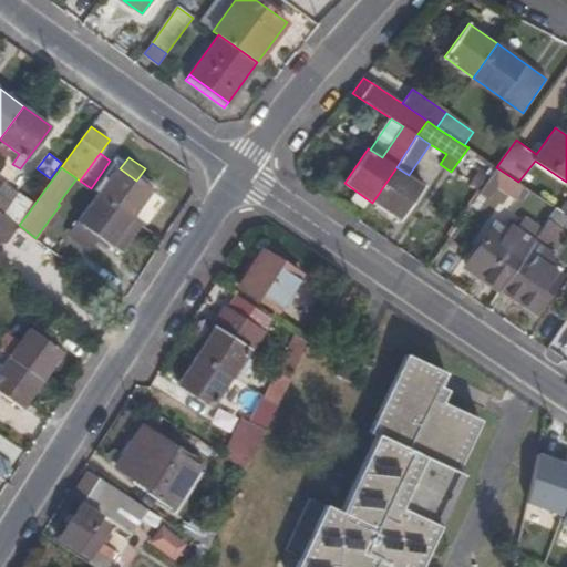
[(119,167),(99,195),(132,218),(152,192),(136,181),(120,168),(119,167)]
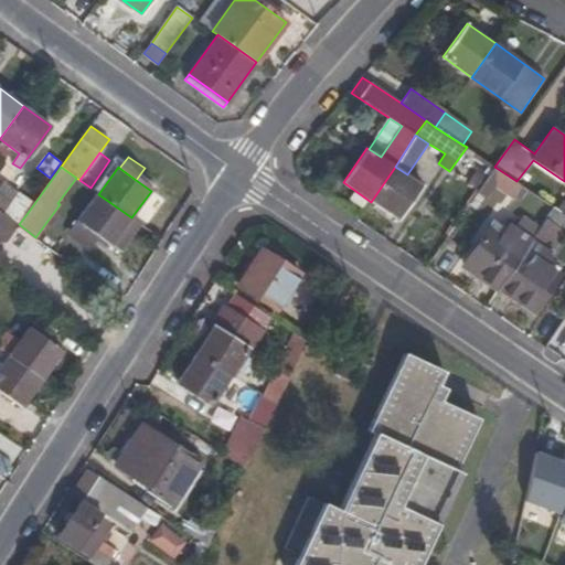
[(395,167),(371,202),(398,221),(423,185),(407,174),(395,167)]
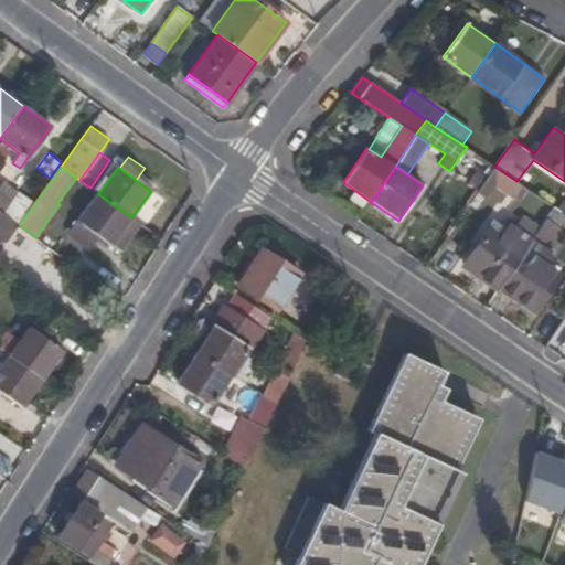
[(494,167),(477,192),(484,198),(493,184),(513,198),(522,184),(516,181),(494,167)]
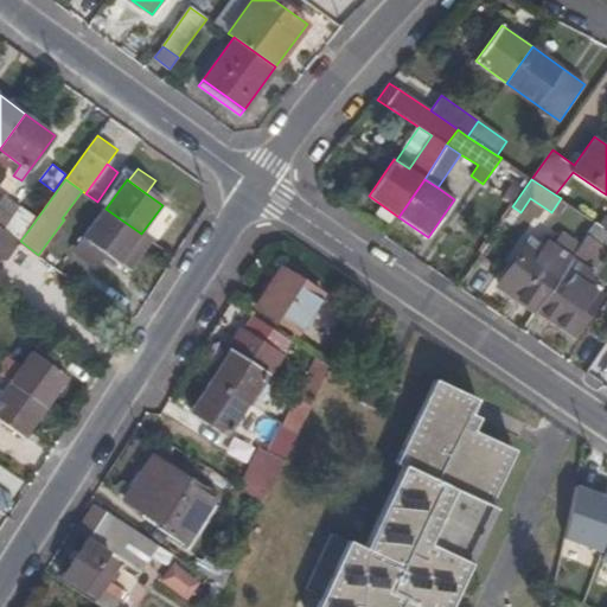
[(0,227),(20,241),(29,230),(11,217),(19,206),(2,195),(0,198),(0,227)]
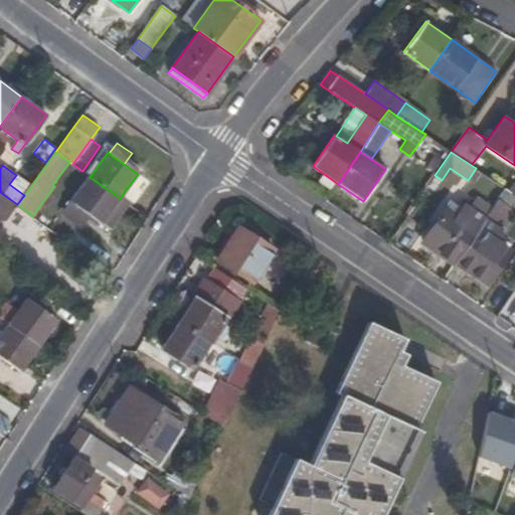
[(110,229),(128,204),(120,198),(90,177),(63,213),(72,219),(80,208),(110,229)]
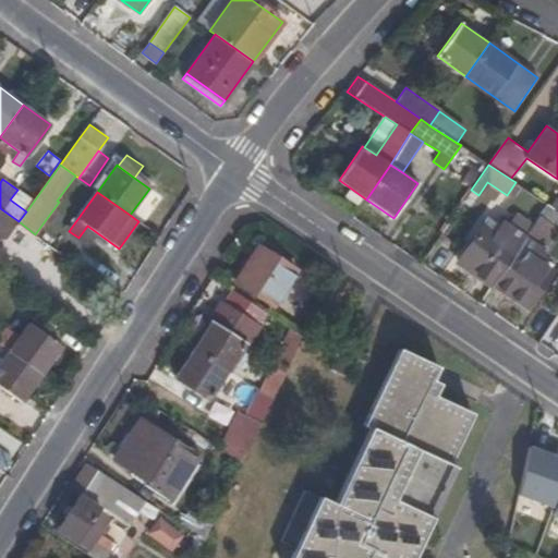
[(458,259),(493,283),(518,247),(483,223),(458,259)]
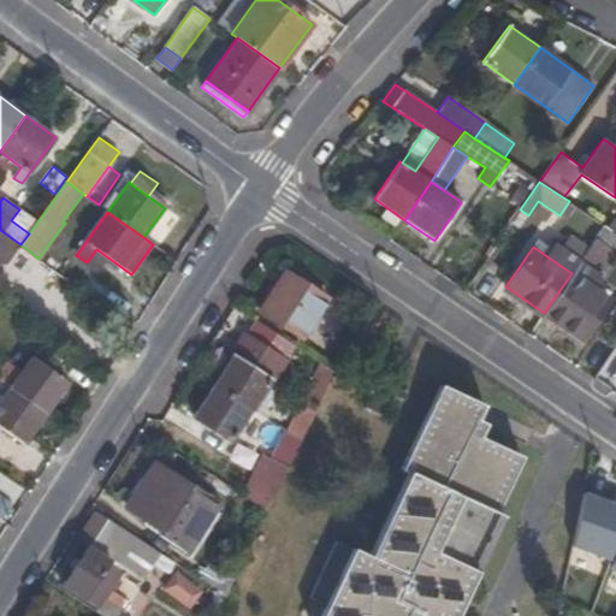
[(326,297),(285,272),(261,312),(302,337),(326,297)]
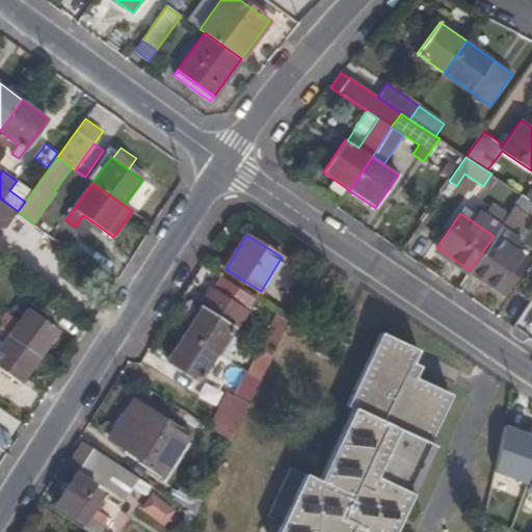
[(494,236),(470,270),(504,293),(527,259),(494,236)]
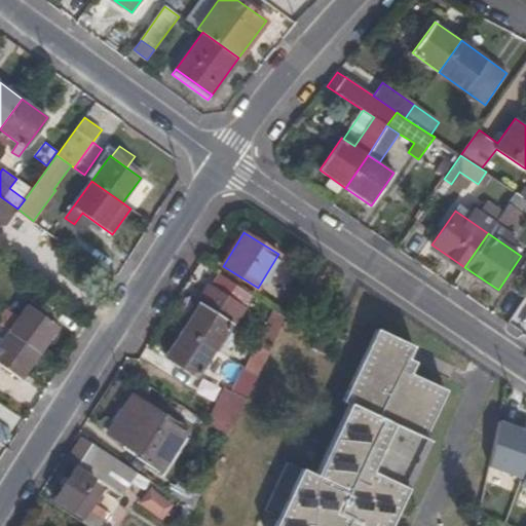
[(210,286),(182,330),(215,350),(243,306),(210,286)]
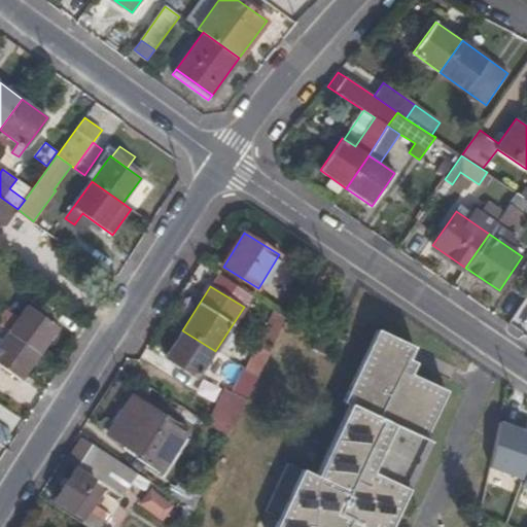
[(8,331),(40,354),(58,328),(27,306),(8,331)]
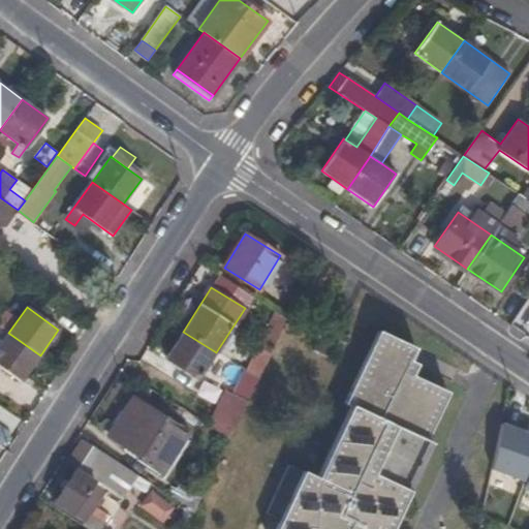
[(272,347),(286,320),(273,313),(258,340),(272,347)]
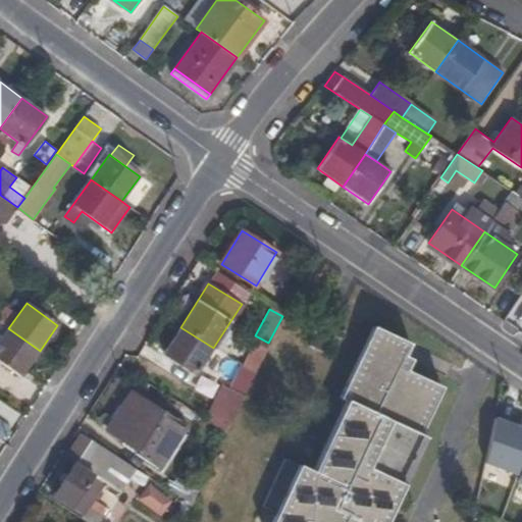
[(197,374),(213,348),(180,327),(163,353),(197,374)]
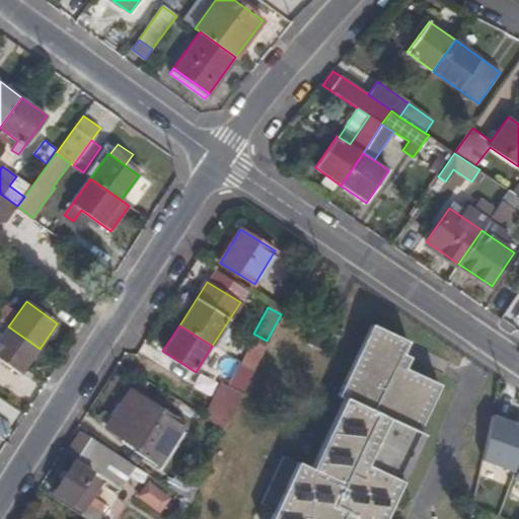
[(0,358),(21,373),(40,349),(8,326),(0,338),(0,358)]
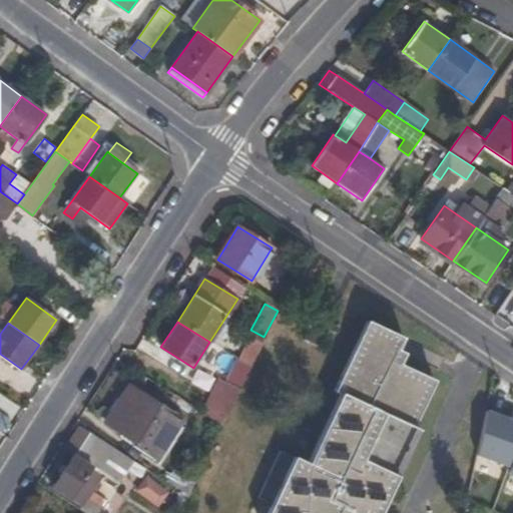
[(405,344),(367,330),(336,396),(342,399),(310,468),(282,456),(260,502),(274,509),(271,512),(384,512),(420,436),(414,433),(436,386),(401,370),(406,359),(399,356),(405,344)]
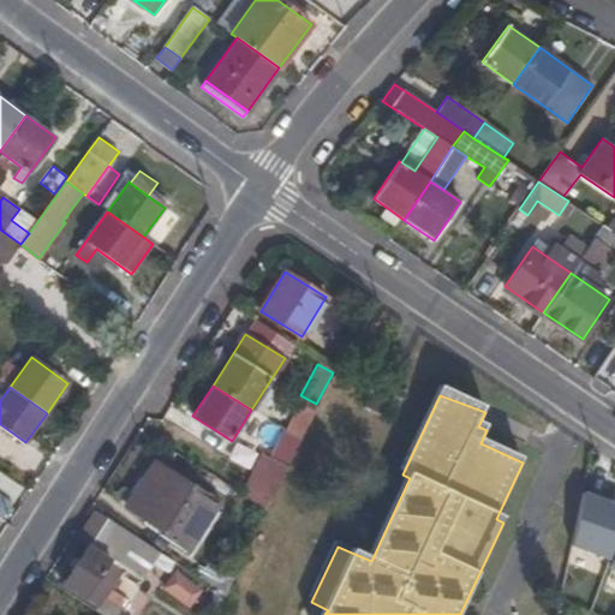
[(299,404),(286,431),(303,441),(316,412),(299,404)]
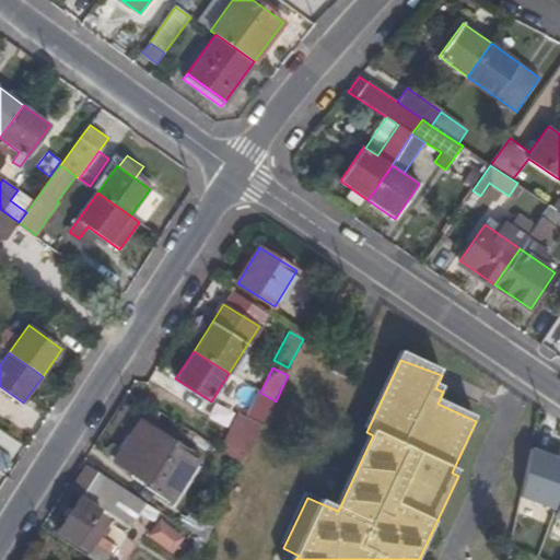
[(245,466),(276,401),(260,393),(248,418),(243,416),(235,430),(242,433),(235,446),(225,441),(220,450),(245,466)]
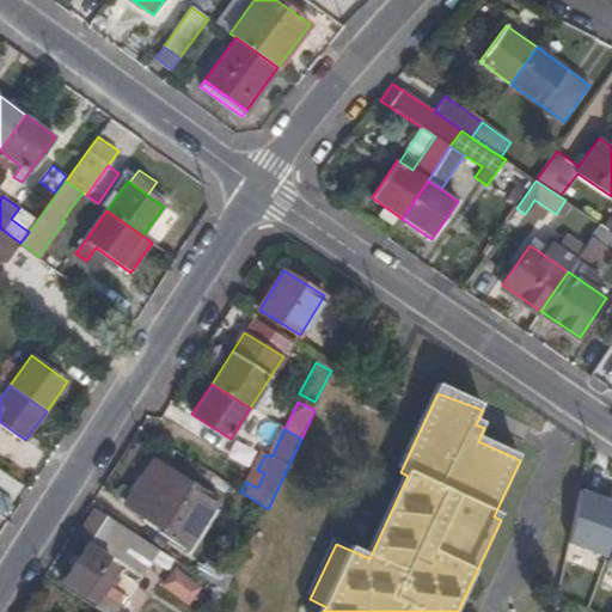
[(189,488),(155,464),(128,502),(147,516),(146,519),(187,546),(219,499),(194,482),(189,488)]
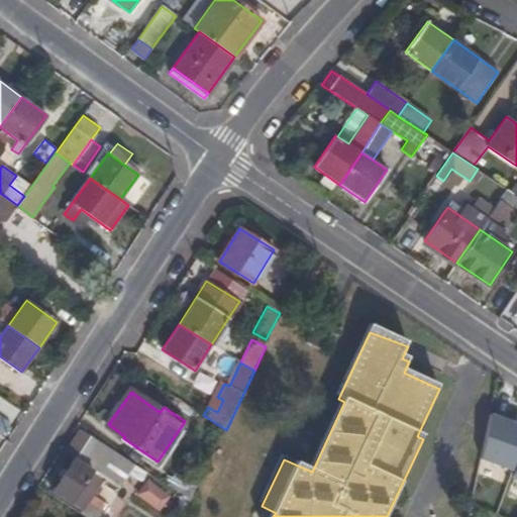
[(516,455),(516,427),(490,418),(481,460),(512,471),(516,455)]
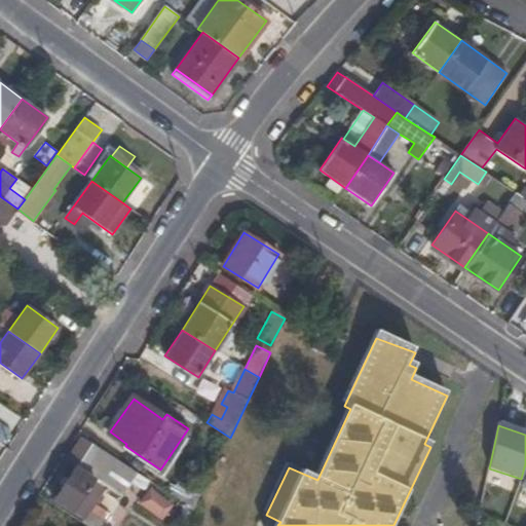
[(134,471),(92,444),(55,501),(85,521),(106,488),(117,495),(134,471)]
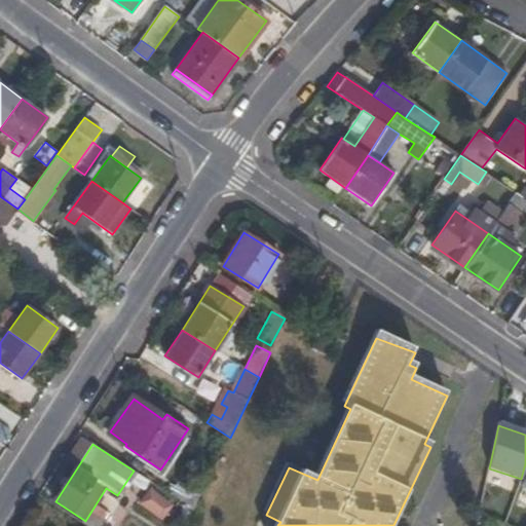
[(195,510),(201,497),(180,483),(172,494),(195,510)]
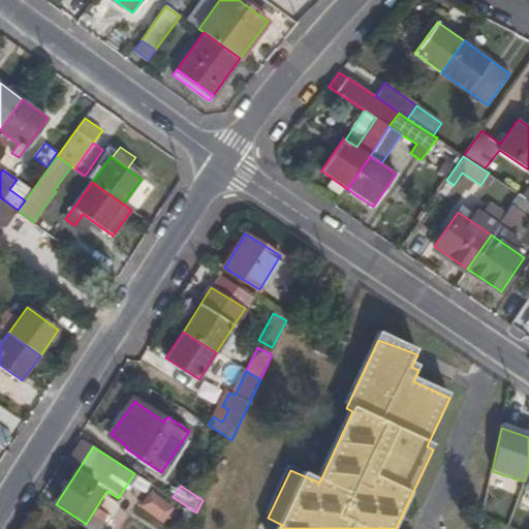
[(162,525),(175,506),(150,490),(137,508),(162,525)]
